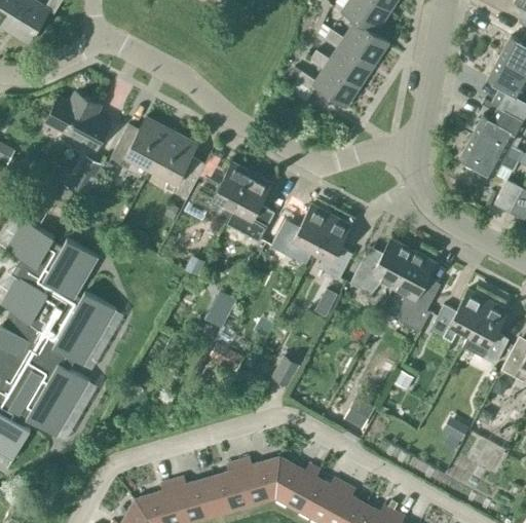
[(0,0),(0,27),(6,32),(25,0),(0,0)]
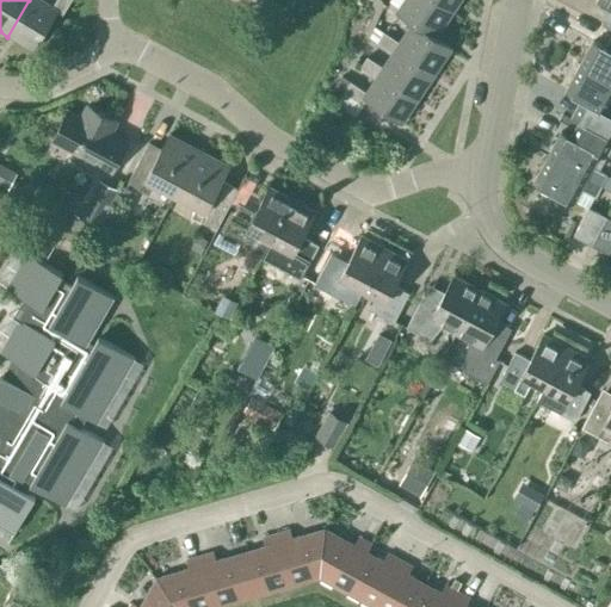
[(57,0),(53,10),(36,0),(29,0),(7,37),(34,53),(57,14),(62,18),(72,0),(57,0)]
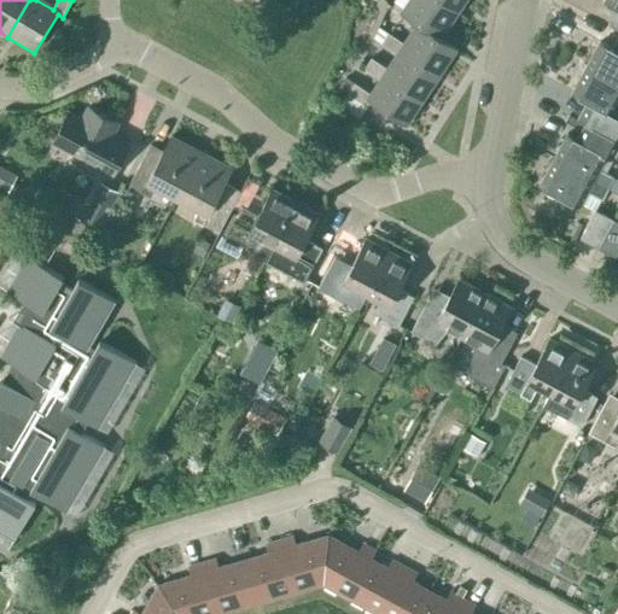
[(410,0),(401,16),(417,27),(439,41),(441,40),(458,16),(433,0),(410,0)]
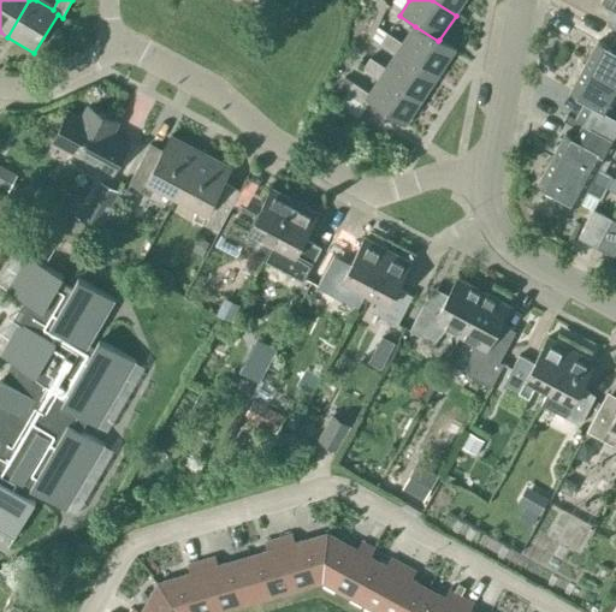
[(432,0),(456,16),(466,0),(432,0)]
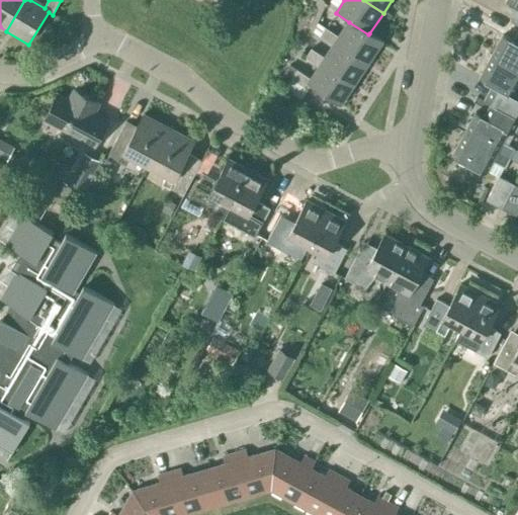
[(511,22),(517,26),(517,0),(507,0),(506,3),(517,9),(511,22)]
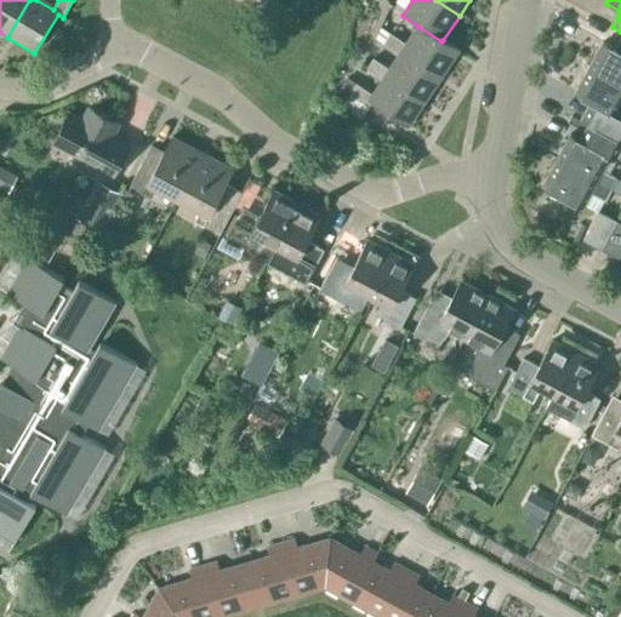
[(442,41),(419,27),(406,46),(389,35),(382,46),(399,57),(403,52),(442,78),(459,51),(443,40),(442,41)]
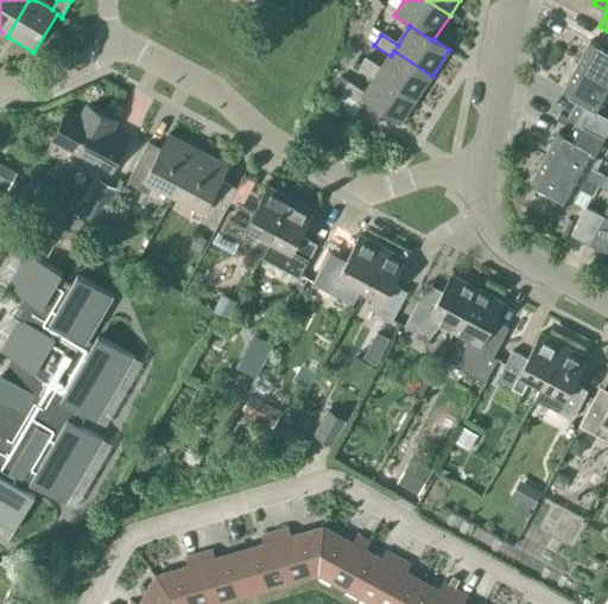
[(580,59),(575,68),(607,86),(607,37),(601,50),(590,44),(581,61),(580,59)]
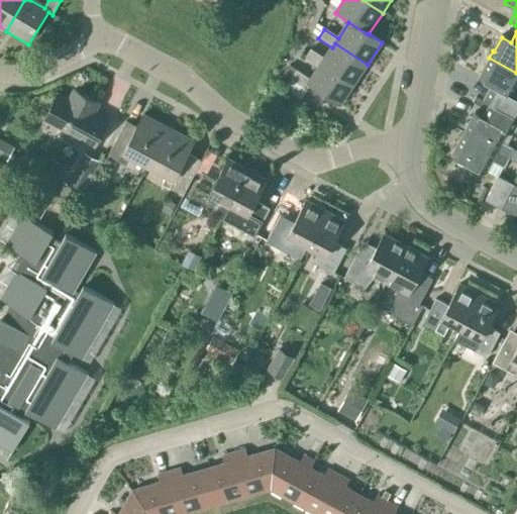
[(368,65),(335,43),(332,47),(324,60),(310,50),(305,60),(318,69),(321,64),(353,86),(368,65)]
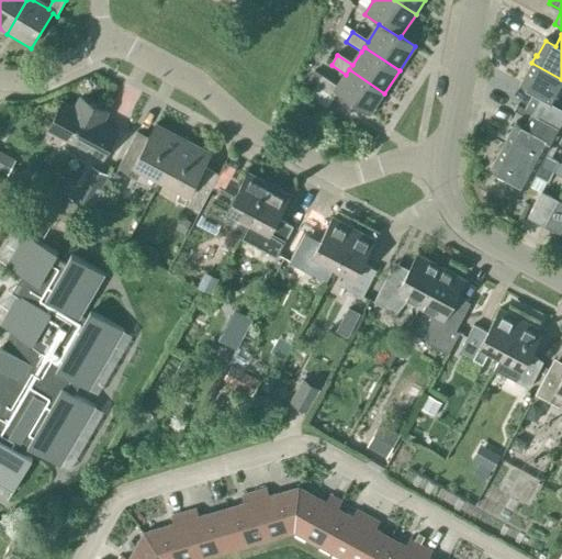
[(561,79),(531,63),(528,70),(529,71),(520,87),(541,98),(534,113),(538,115),(561,129),(561,109),(557,107),(561,94),(561,79)]
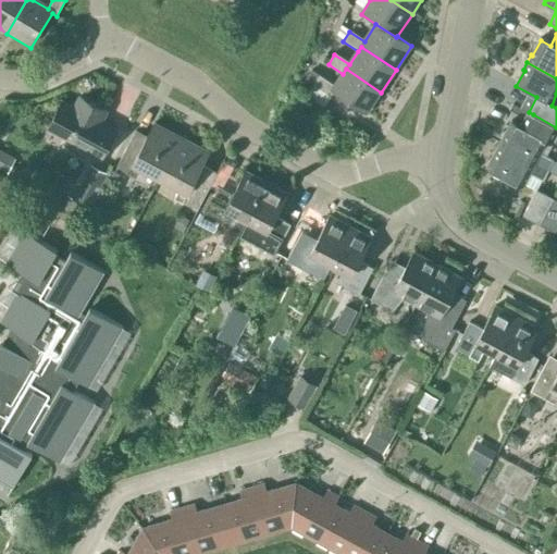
[(381,93),(346,69),(343,74),(334,87),(320,77),(313,87),(329,97),(332,93),(366,115),(381,93)]
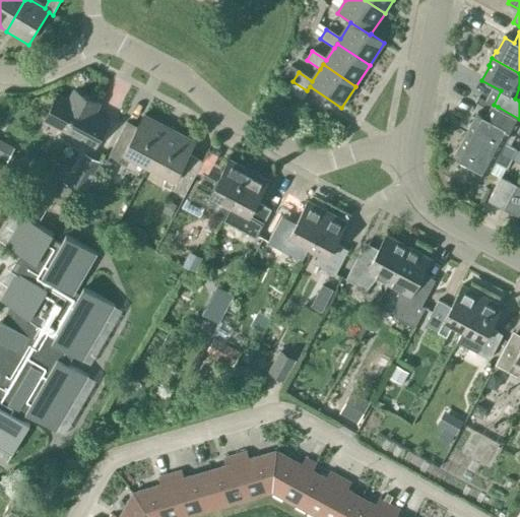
[(93,152),(109,124),(94,116),(100,106),(74,92),(69,103),(58,97),(45,122),(72,137),(71,140),(93,152)]
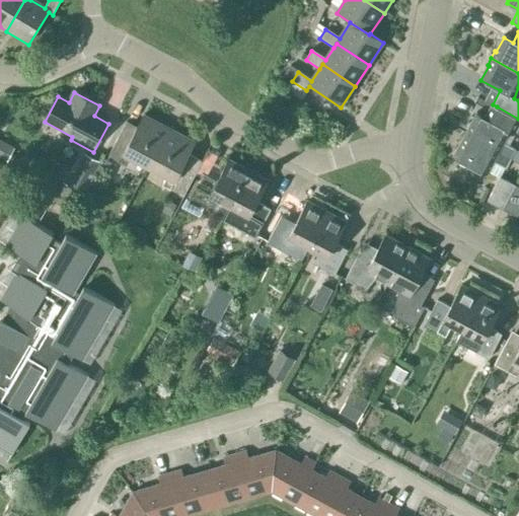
[(518,119),(497,106),(489,122),(476,115),(468,129),(469,130),(465,137),(511,161),(516,151),(503,145),(509,133),(514,136),(515,133),(518,135),(518,119)]
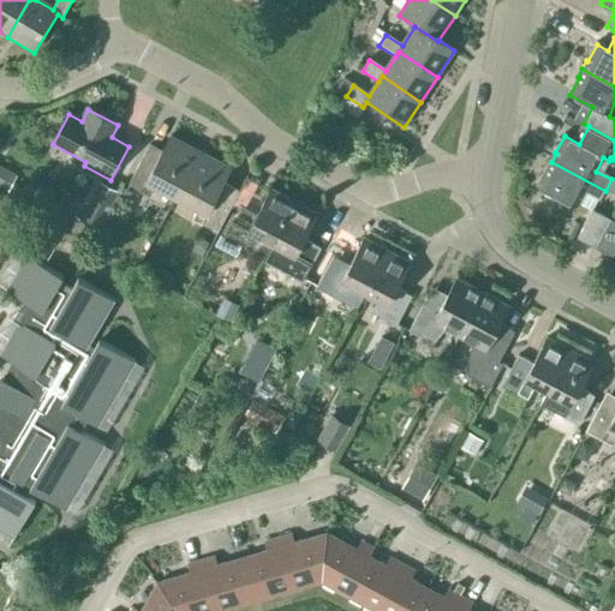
[(177,199),(201,154),(171,138),(162,154),(150,147),(129,186),(150,198),(155,189),(177,199)]
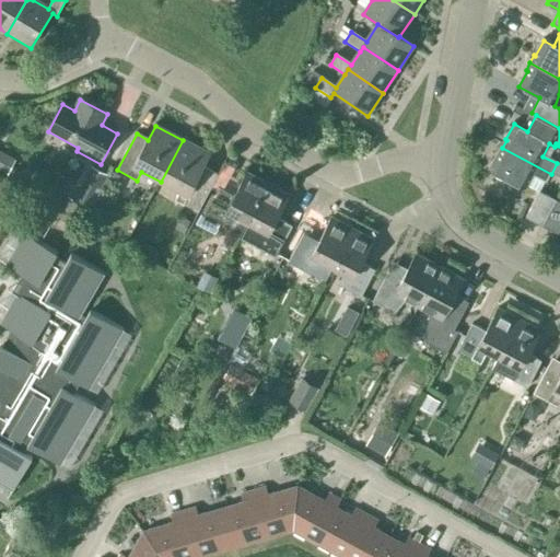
[(183,140),(161,182),(179,193),(175,201),(198,213),(218,177),(202,169),(210,154),(183,140)]
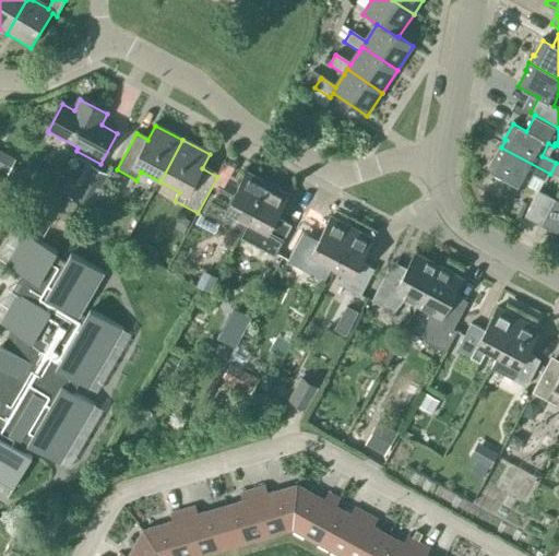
[(545,184),(550,174),(501,148),(498,155),(497,154),(488,170),(524,189),(531,176),(545,184)]
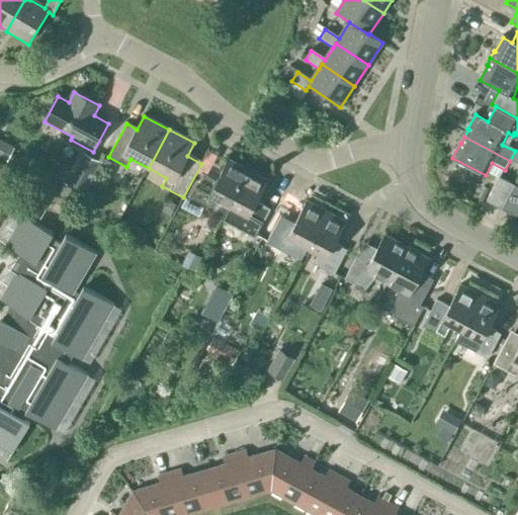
[(62,198),(76,206),(99,163),(85,156),(62,198)]
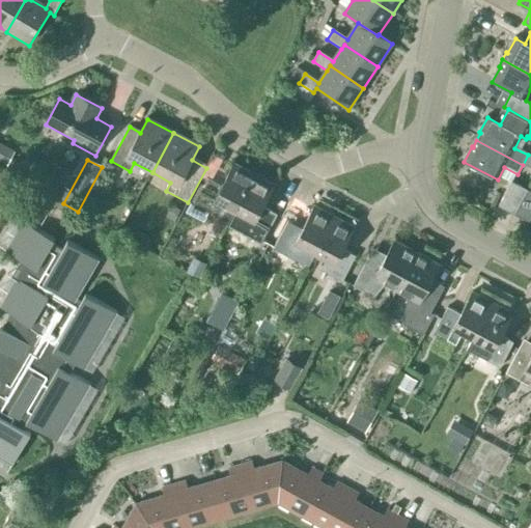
[(224,204),(235,211),(254,175),(234,165),(222,188),(207,179),(193,206),(217,219),(224,204)]
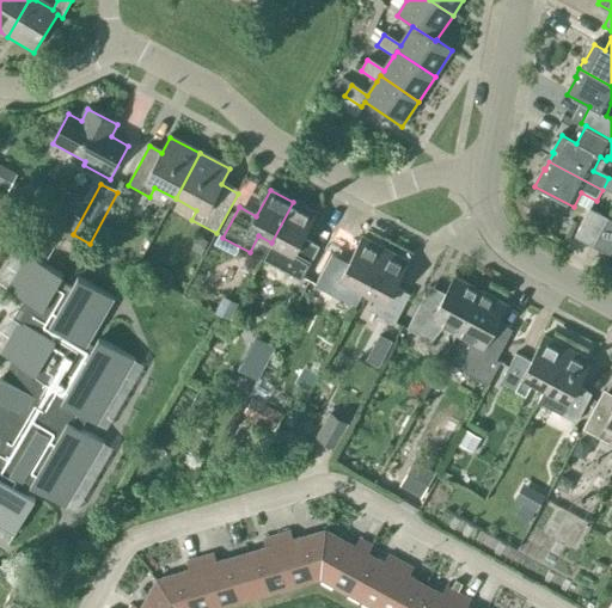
[(316,214),(293,202),(271,243),(285,250),(276,265),(303,280),(319,249),(303,240),(316,214)]
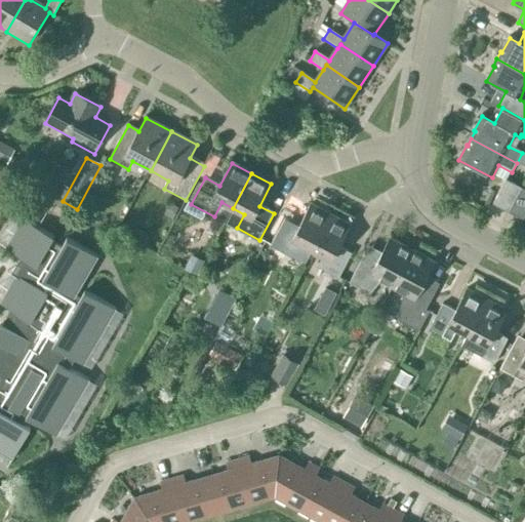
[(493,204),(509,212),(521,189),(506,181),(493,204)]
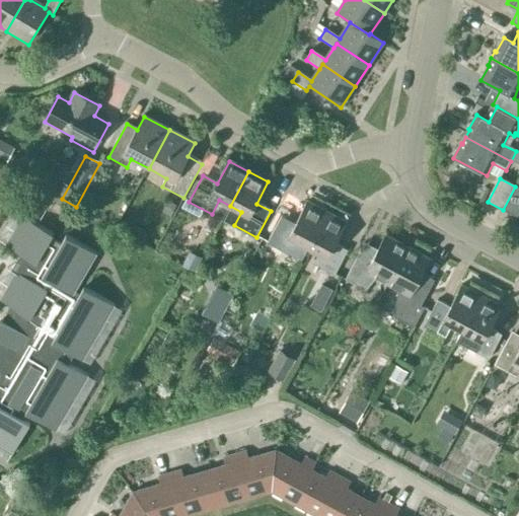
[(518,215),(518,189),(515,187),(503,210),(518,218),(518,215)]
